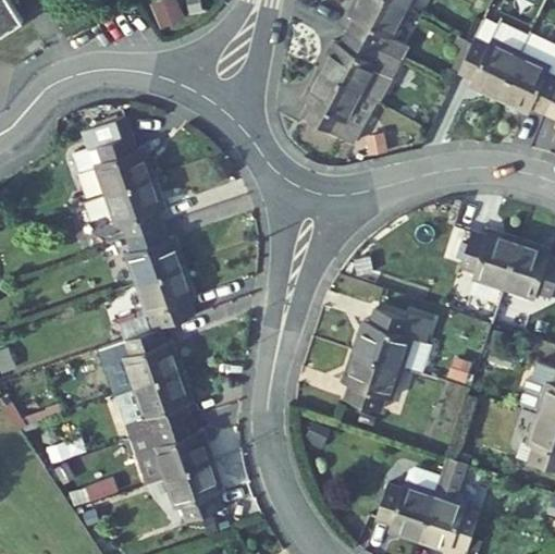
[(8,0),(0,0),(0,35),(22,22),(8,0)]
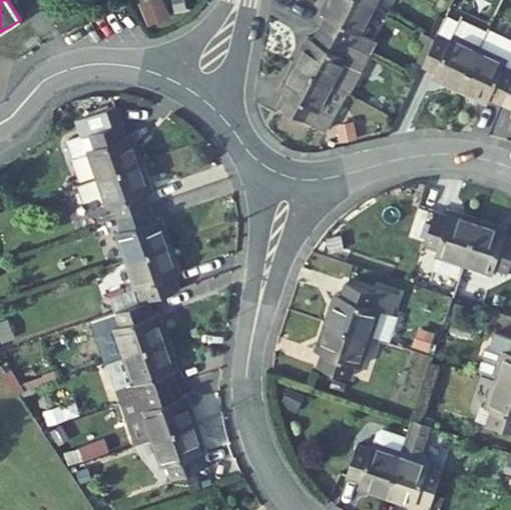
[(181,0),(172,0),(174,12),(184,11),(181,0)]
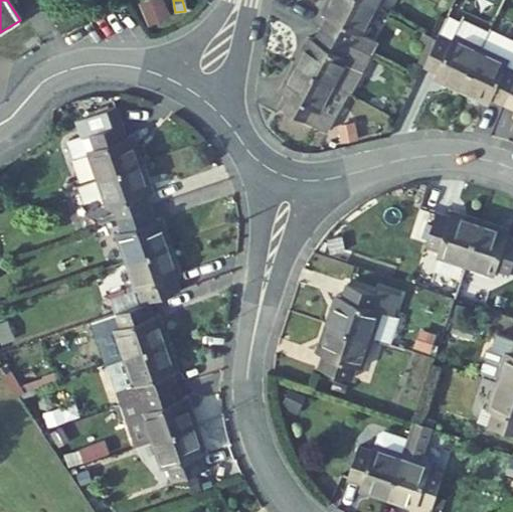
[(376,10),(357,0),(327,0),(320,14),(326,18),(319,30),(368,56),(375,43),(362,35),(376,10)]
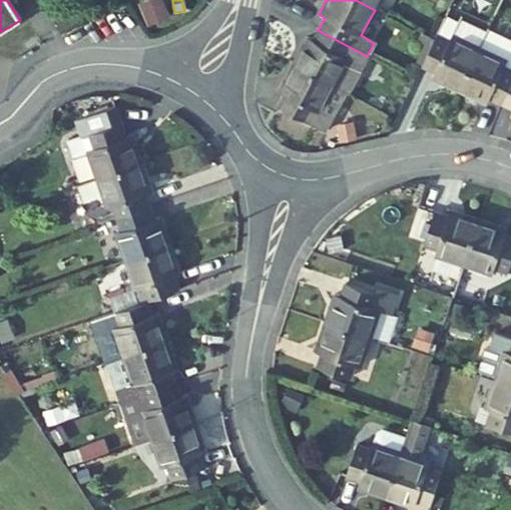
[(356,0),(375,10),(380,0),(356,0)]
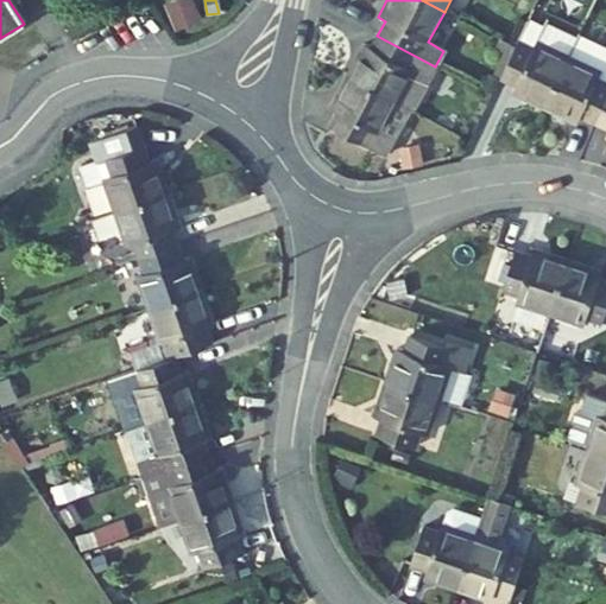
[(529,2),(523,0),(518,0),(511,14),(521,19),(529,2)]
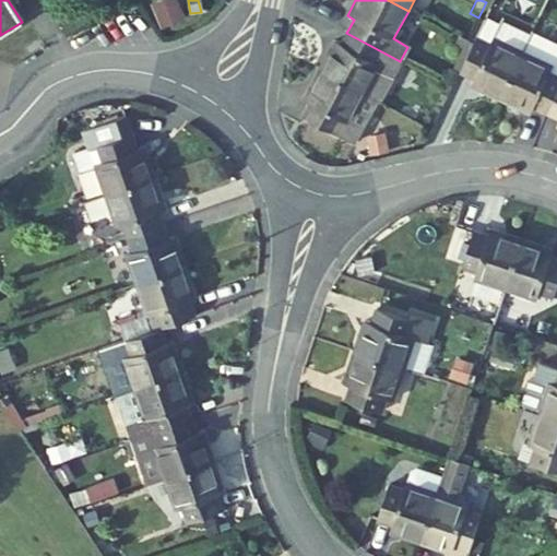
[(175,1),(152,8),(156,25),(179,19),(175,1)]
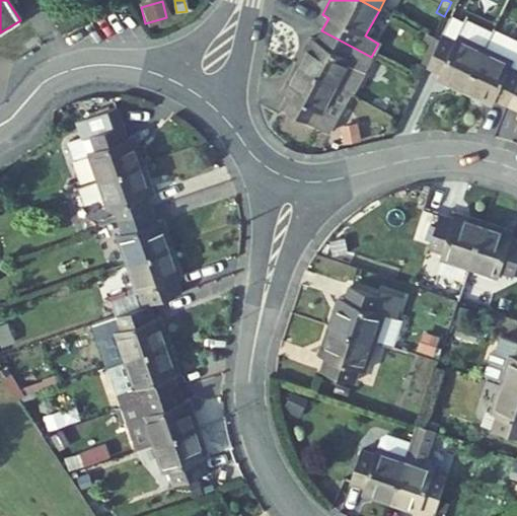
[(438,44),(426,68),(426,69),(440,76),(437,81),(464,94),(494,32),(465,20),(463,25),(449,19),(438,44)]
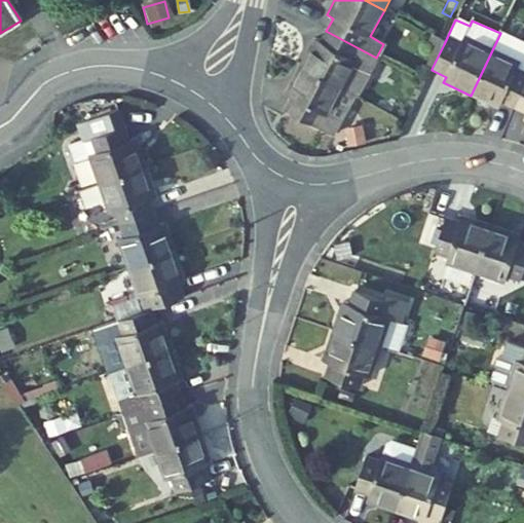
[(376,58),(326,31),(321,42),(314,39),(299,66),(352,96),(354,97),(376,58)]
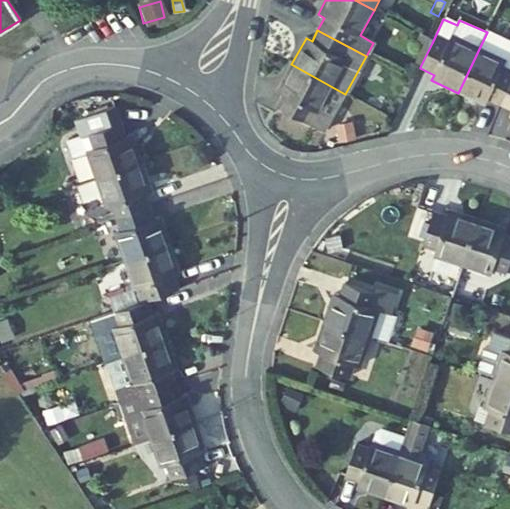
[(487,32),(458,93),(485,106),(488,100),(501,105),(509,85),(509,41),(487,31),(487,32)]
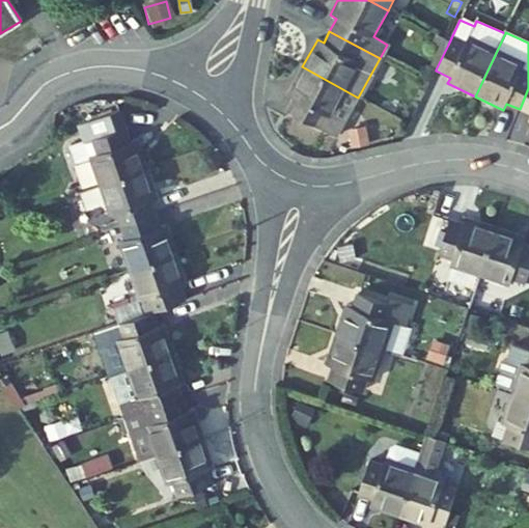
[(448,45),(436,37),(433,44),(439,48),(429,66),(436,70),(448,45)]
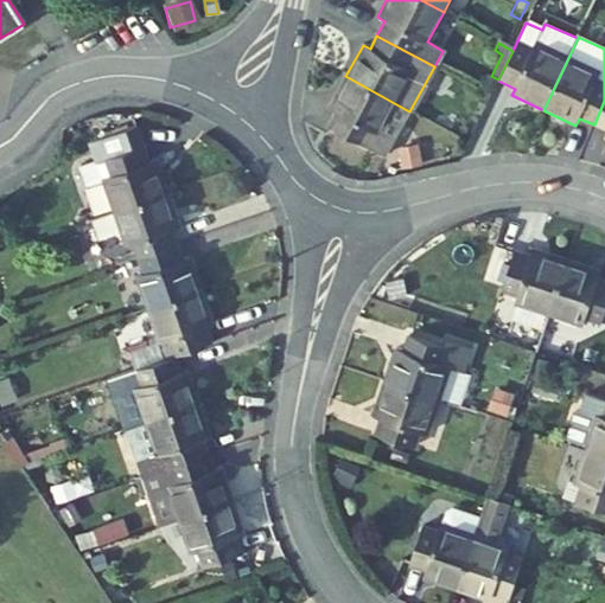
[(407,110),(345,76),(328,107),(335,110),(328,126),(382,156),(407,110)]
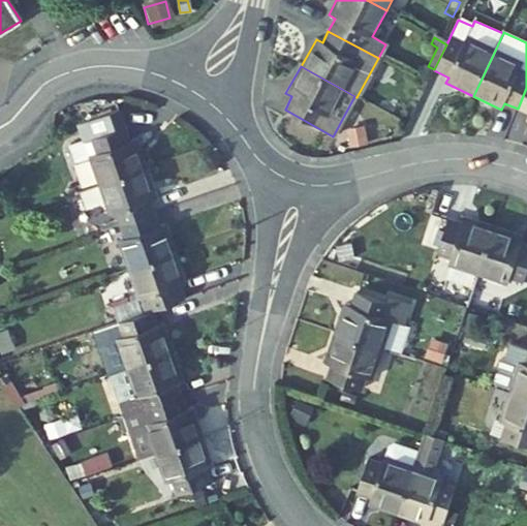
[(412,87),(403,84),(397,96),(405,101),(412,87)]
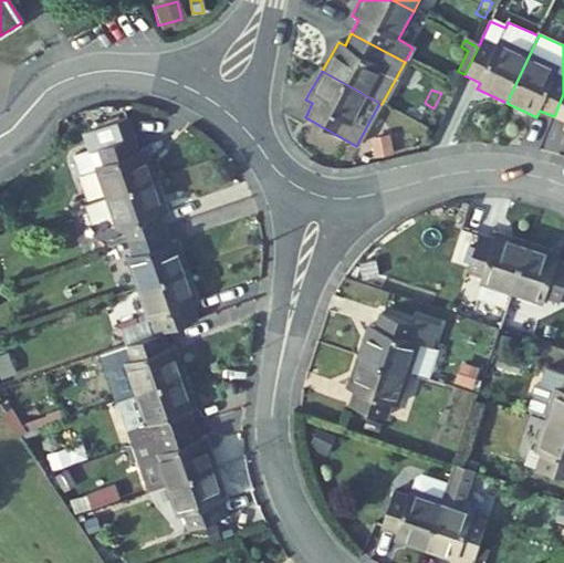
[(563,94),(554,116),(563,121),(563,129),(563,131),(563,129),(563,94)]
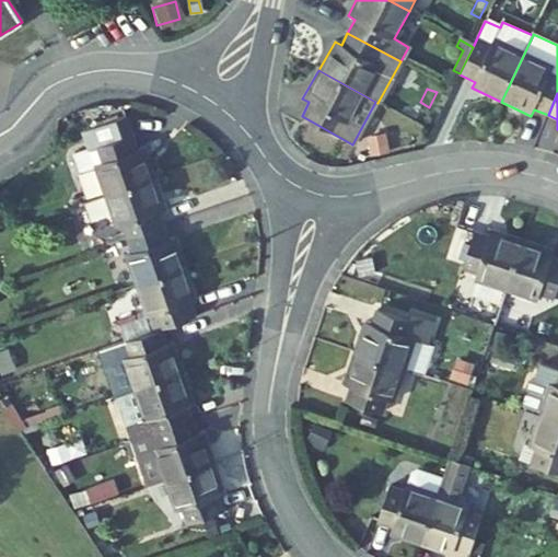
[(126,119),(83,134),(89,150),(74,155),(80,174),(96,169),(106,196),(154,181),(143,150),(137,152),(126,119)]
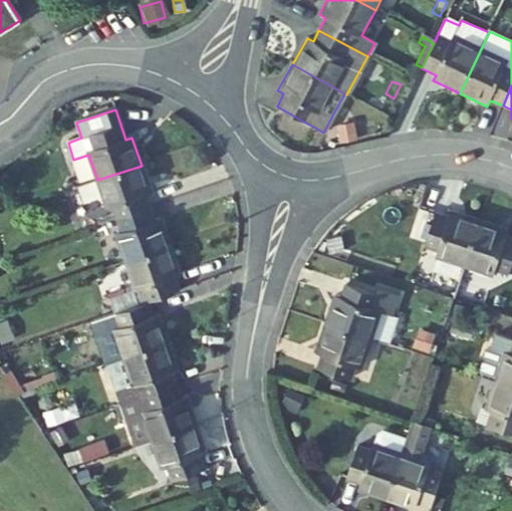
[(351,126),(337,129),(339,144),(353,141),(351,126)]
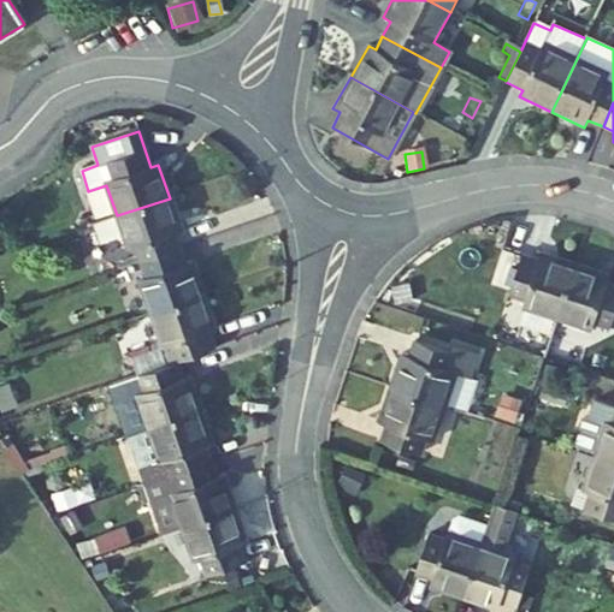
[(182,232),(170,198),(117,215),(93,224),(100,244),(124,236),(129,250),(136,248),(142,262),(178,250),(173,235),(182,232)]
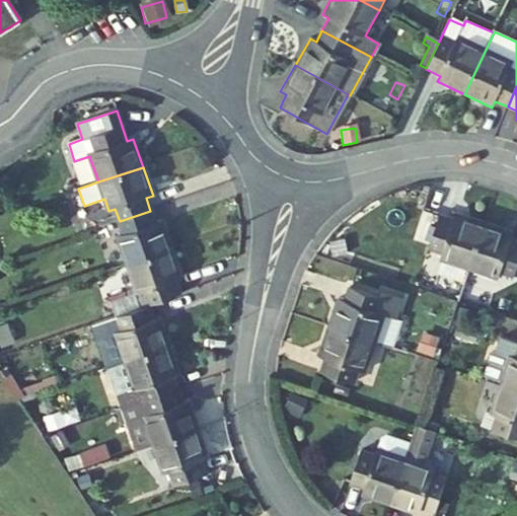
[(155,224),(150,211),(120,221),(124,234),(118,236),(127,266),(170,250),(161,222),(155,224)]
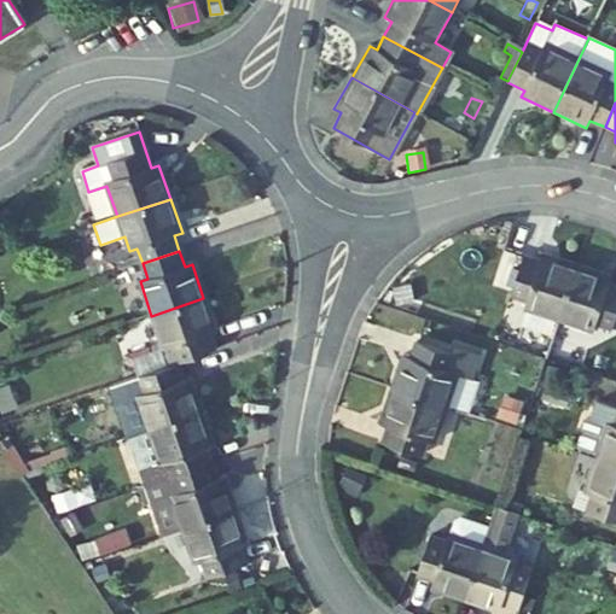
[(558,322),(576,268),(541,257),(540,264),(523,258),(510,297),(527,302),(524,310),(558,322)]
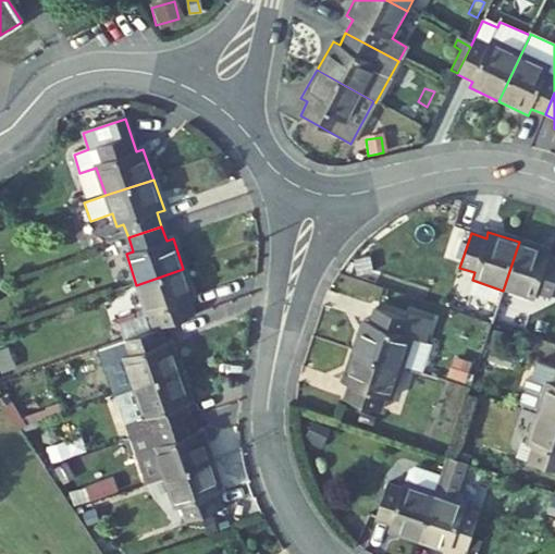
[(550,251),(519,242),(503,291),(533,300),(537,294),(552,298),(554,286),(554,261),(547,259),(550,251)]
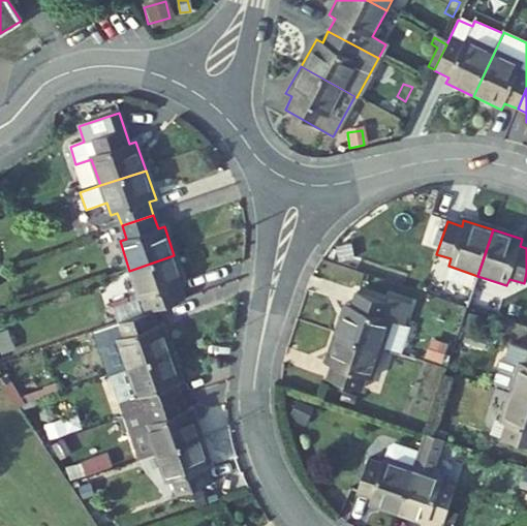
[(184,284),(174,255),(129,271),(140,300),(128,304),(127,299),(110,305),(115,323),(119,322),(150,312),(183,301),(178,286),(184,284)]
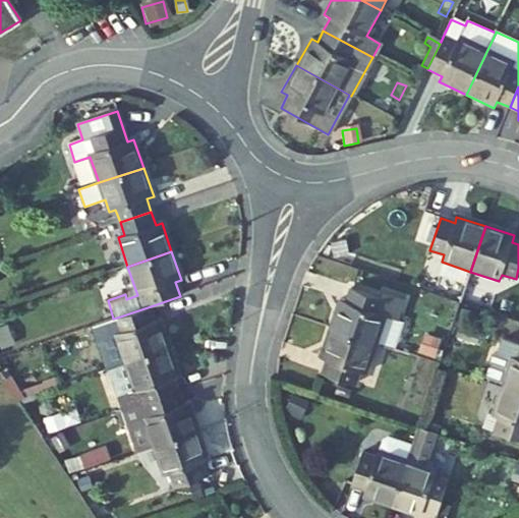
[(340,301),(330,330),(376,345),(391,351),(401,323),(397,322),(404,301),(384,294),(382,300),(351,290),(346,303),(340,301)]
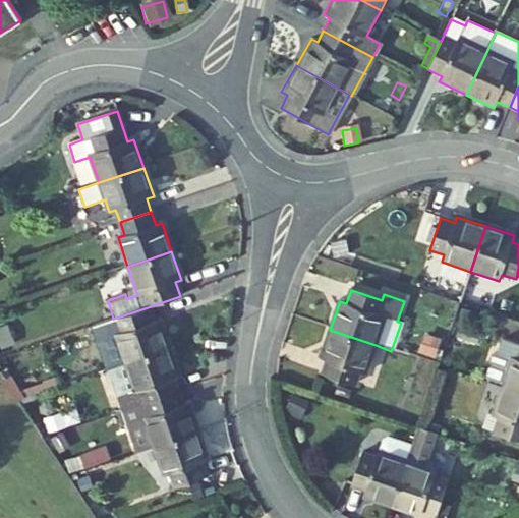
[(152,322),(148,307),(117,318),(122,333),(116,335),(124,363),(169,348),(160,320),(152,322)]
